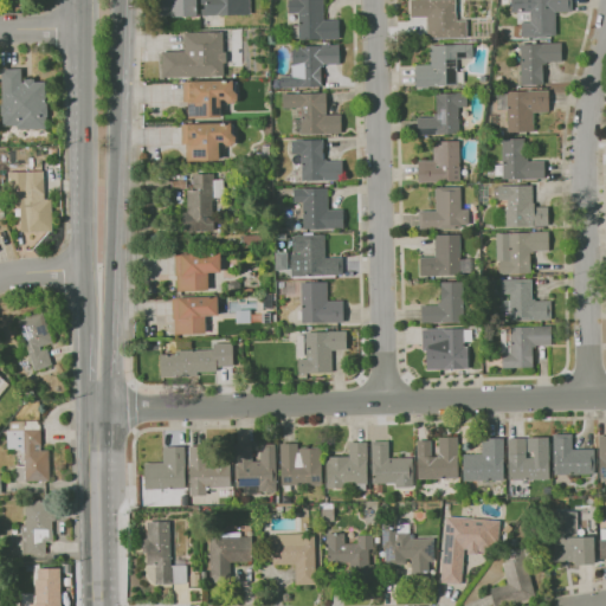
[(173,17),(173,15),(156,15),(155,0),(198,0),(199,15),(173,17)]
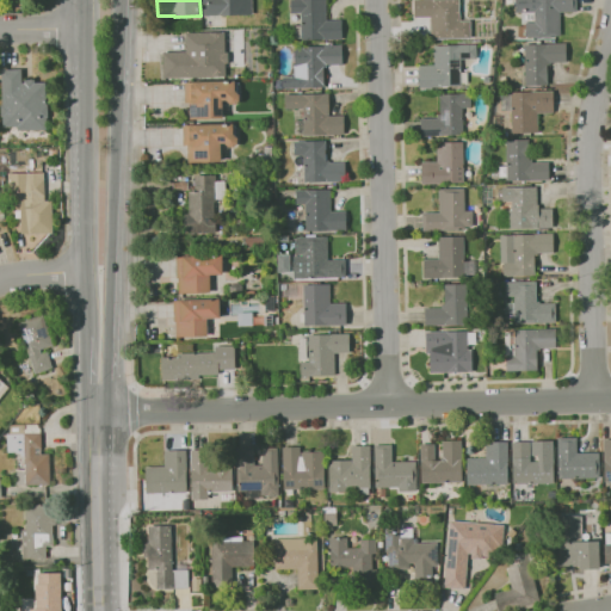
[(204,17),(204,0),(253,0),(254,14),(204,17)]
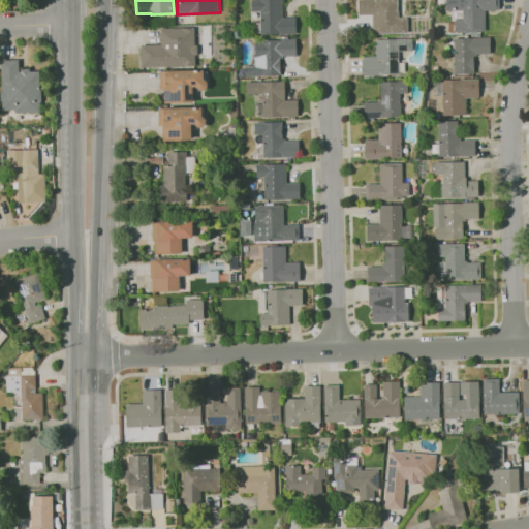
[(297,34),(261,35),(261,33),(252,33),(252,22),(261,22),(261,11),(252,11),(252,0),(283,0),(283,18),(297,18),(297,34)]
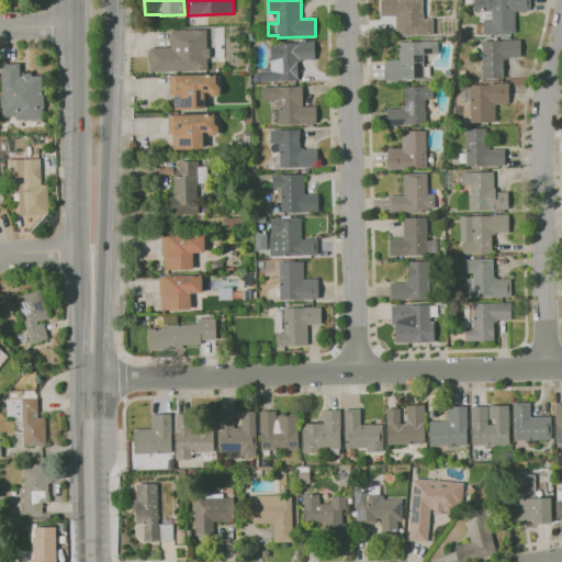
[(396,36),(396,15),(382,15),(382,0),(423,0),(423,20),(433,19),(433,35),(396,36)]
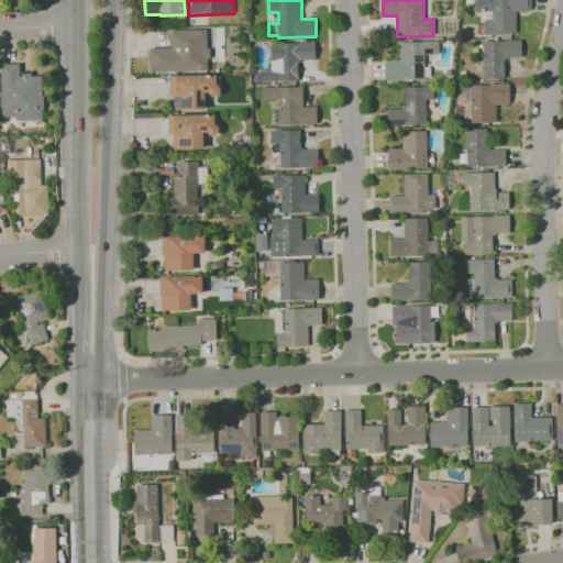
[(485,34),(484,21),(493,20),(493,11),(476,12),(475,0),(531,0),(532,11),(517,11),(517,33),(485,34)]
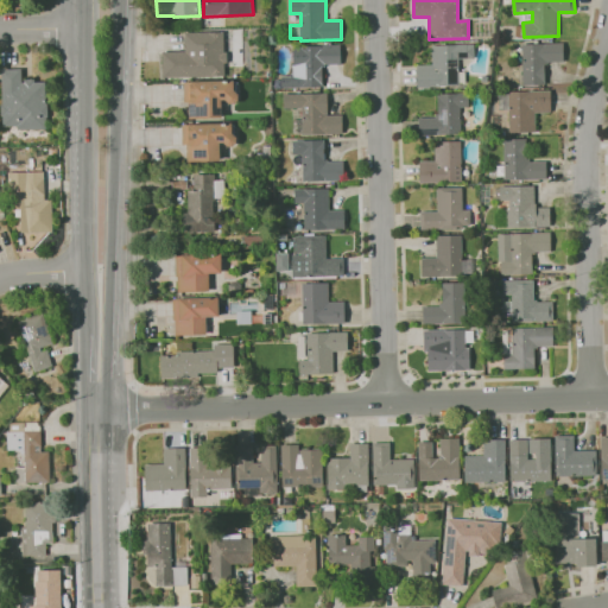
[(164,77),(164,51),(187,51),(185,33),(225,32),(225,52),(228,52),(228,63),(226,63),(226,76),(164,77)]
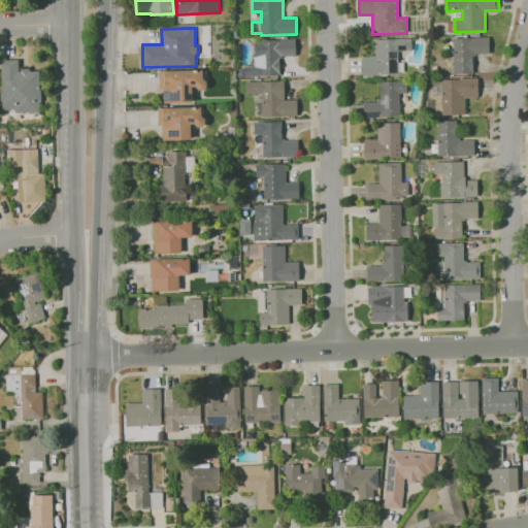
[(455,74),(454,38),(490,37),(491,54),(476,54),(476,57),(473,57),(473,73),(455,74)]
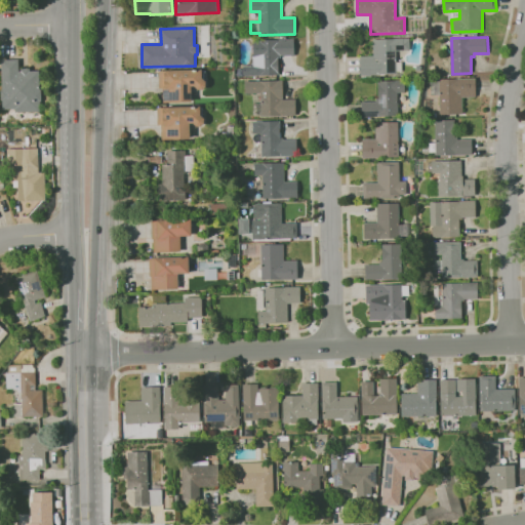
[(361,75),(360,56),(373,55),(373,39),(409,38),(410,50),(397,50),(397,74),(361,75)]
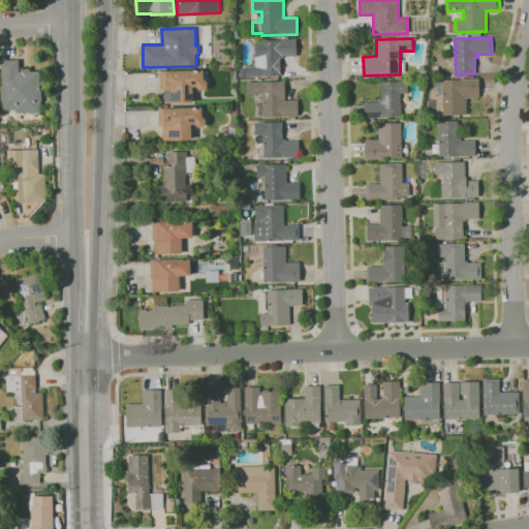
[(246,76),(245,66),(254,66),(254,64),(256,64),(255,40),(280,40),(280,39),(297,39),(298,56),(283,56),(283,58),(281,58),(281,75),(268,75),(268,76),(246,76)]
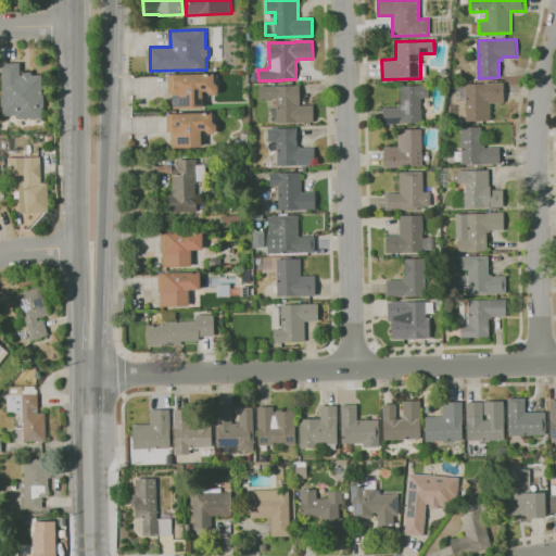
[(0,79),(0,117),(41,117),(41,73),(19,73),(19,62),(0,62),(0,79)]
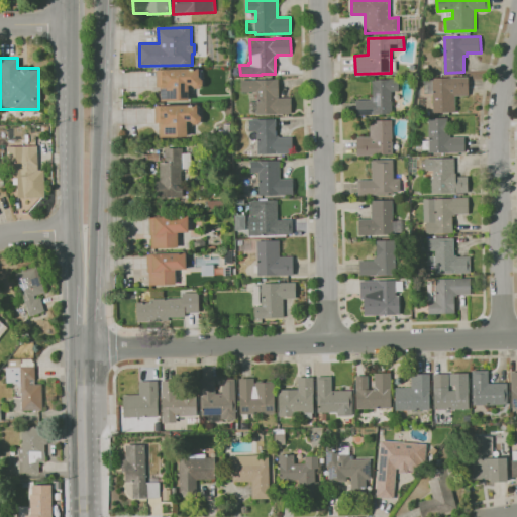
[(162,101),(162,87),(158,87),(157,70),(199,69),(199,78),(203,81),(203,85),(200,88),(196,88),(192,85),(189,85),(189,100),(162,101)]
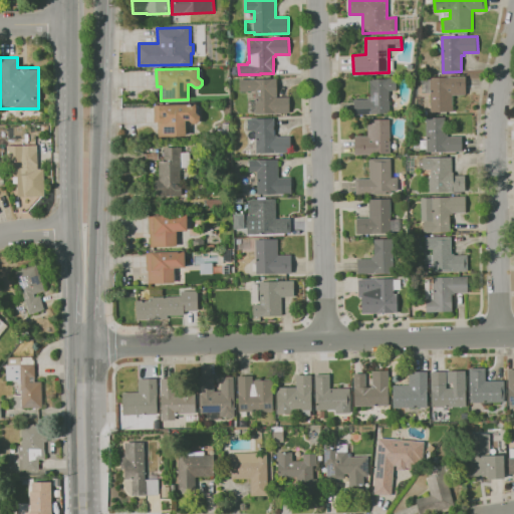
[(453,111),(430,111),(430,93),(422,93),(422,77),(466,76),(466,95),(453,95),(453,111)]
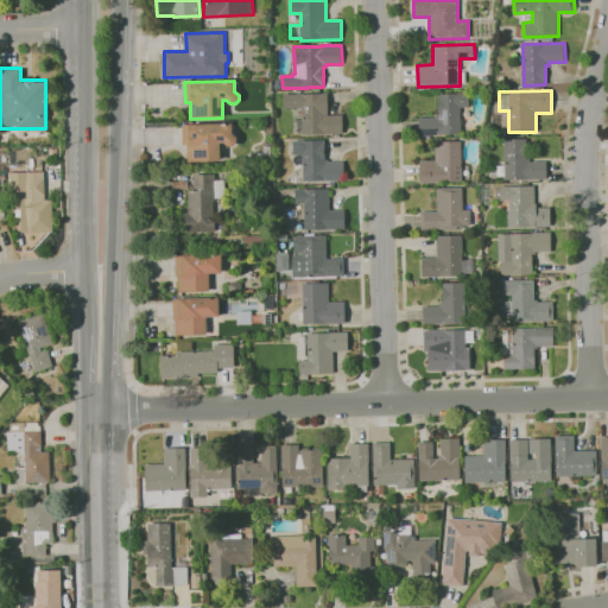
[(302,135),(302,133),(293,134),(293,120),(303,120),(302,108),(284,108),(284,94),(327,93),(328,115),(343,115),(343,134),(302,135)]
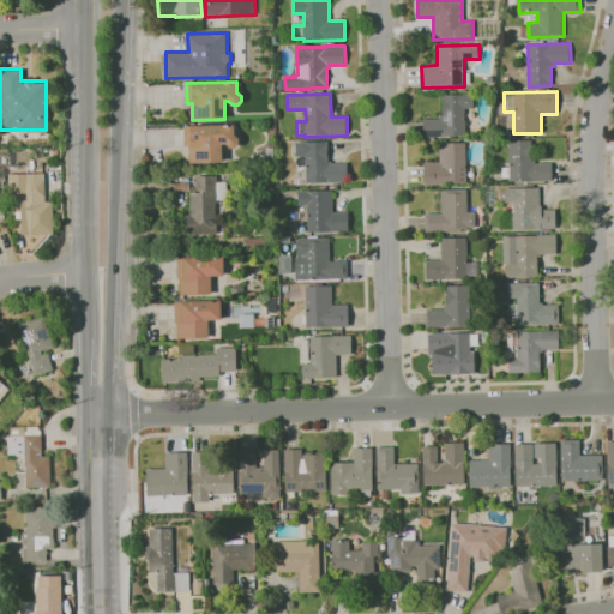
[(423,138),(423,119),(439,119),(439,115),(443,115),(443,95),(474,94),(474,108),(465,109),(467,137),(423,138)]
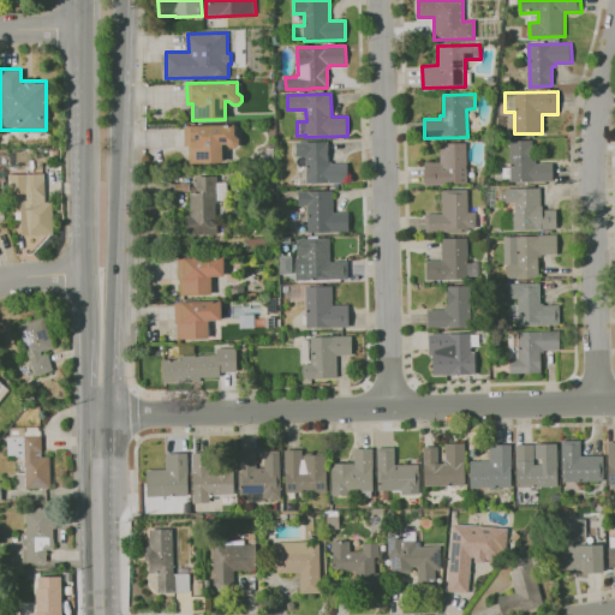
[(191,163),(190,147),(185,147),(185,126),(236,125),(236,135),(239,139),(240,144),(237,148),(232,148),(227,144),(224,144),(224,162),(191,163)]
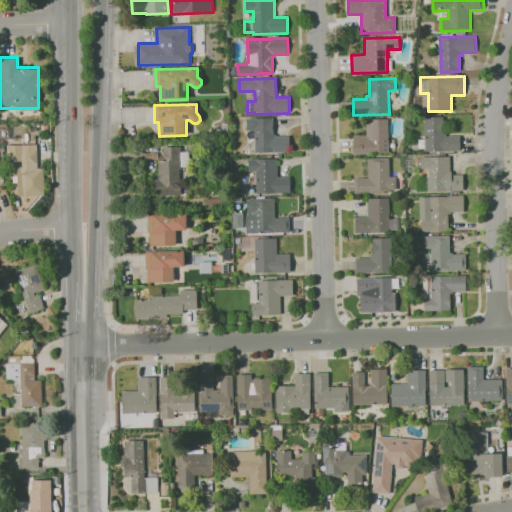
[(461,151),(425,152),(425,117),(444,116),(444,133),(446,133),(447,136),(460,136),(461,151)]
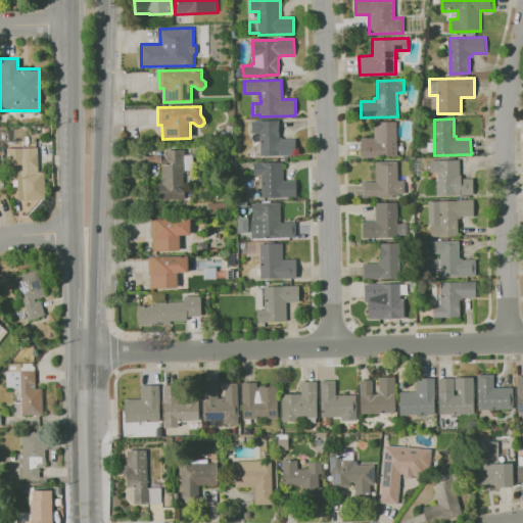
[(296,155),(260,156),(260,133),(252,133),(252,121),(279,121),(279,123),(280,123),(280,128),(278,128),(278,132),(280,132),(281,137),(282,137),(282,139),(296,139),(296,155)]
